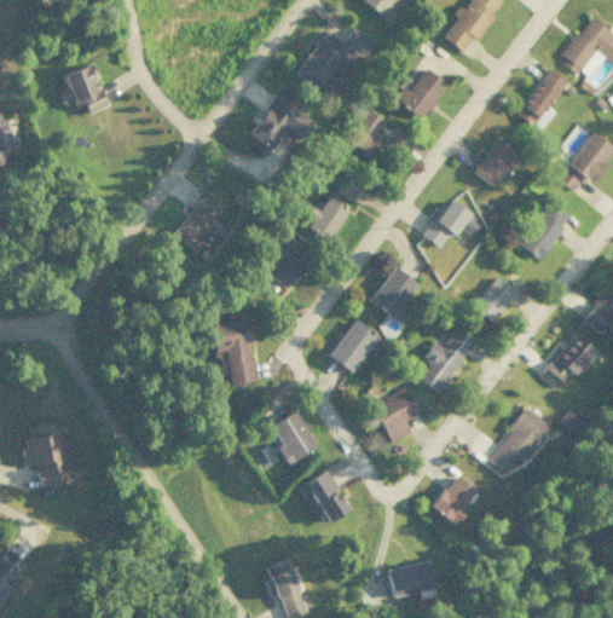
[(399,0),(364,0),(386,17),(399,0)]
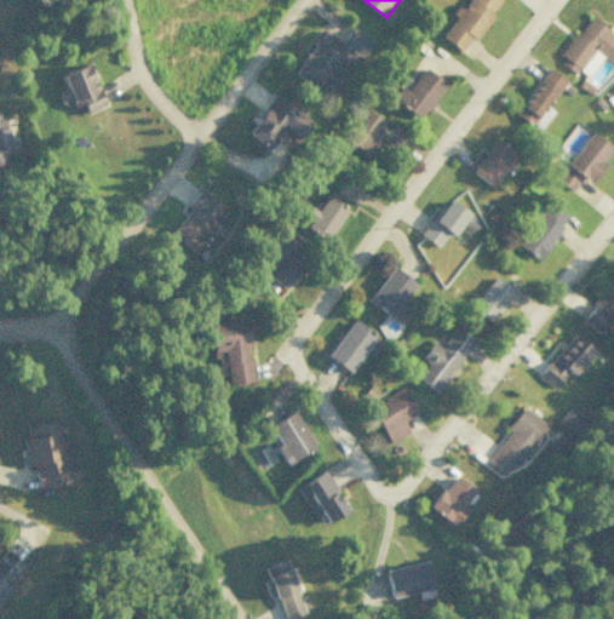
[(505,0),(504,0),(471,0),(459,17),(460,18),(446,36),(465,52),(475,39),(480,41),(498,17),(494,13),(505,0)]
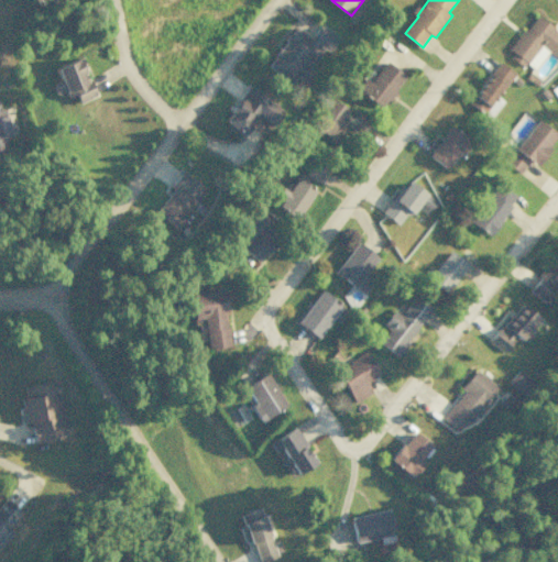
[(557,30),(538,17),(510,55),(533,72),(549,48),(557,55),(557,30)]
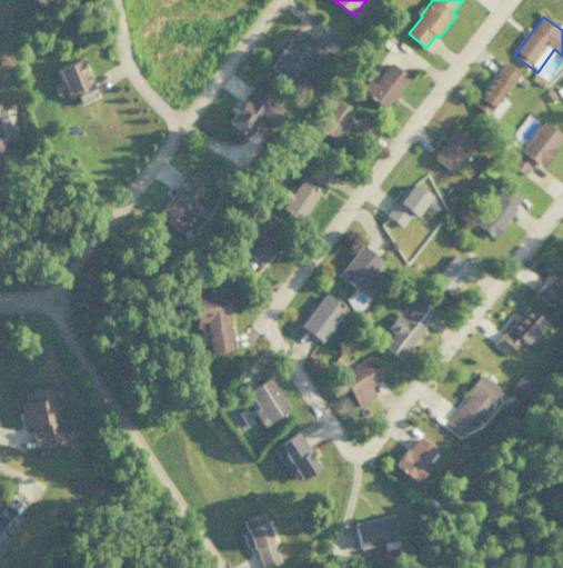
[(348,39),(328,23),(317,39),(302,28),(272,67),(295,85),(301,77),(313,86),(322,73),(315,68),(330,49),(337,53),(348,39)]
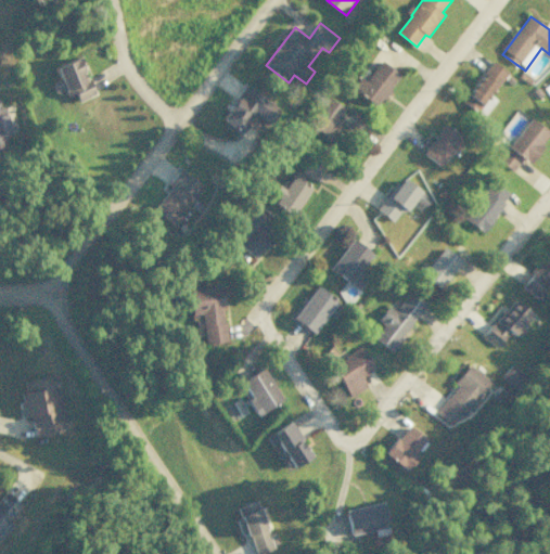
[(77,93),(80,102),(97,95),(81,58),(56,67),(68,98),(77,93)]
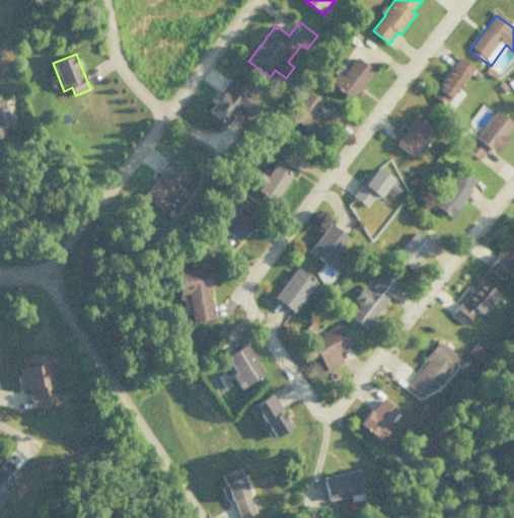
[(338,73),(331,82),(355,100),(376,71),(358,57),(343,77),(338,73)]
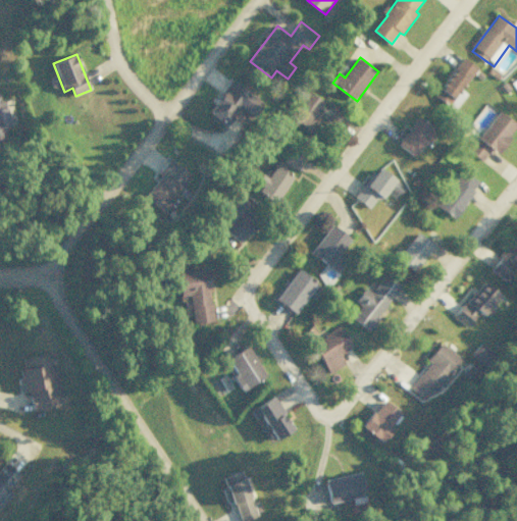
[(469,95),(463,91),(480,68),(466,57),(437,95),(457,110),(469,95)]
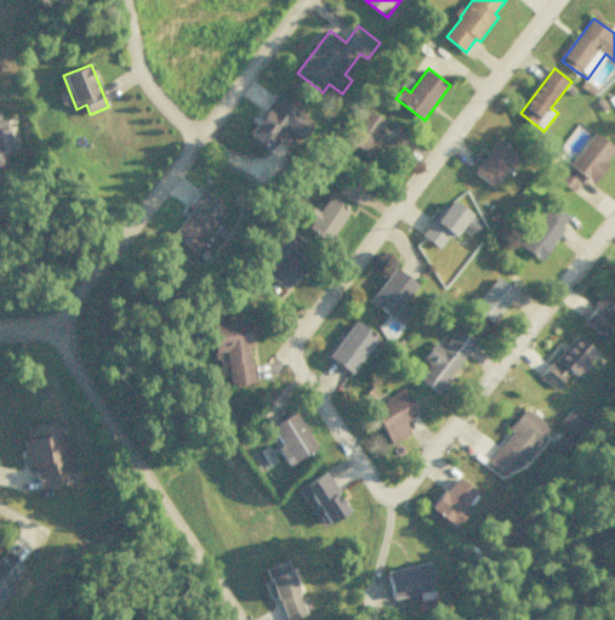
[(249,134),(271,149),(286,126),(305,140),(315,124),(277,96),(249,134)]
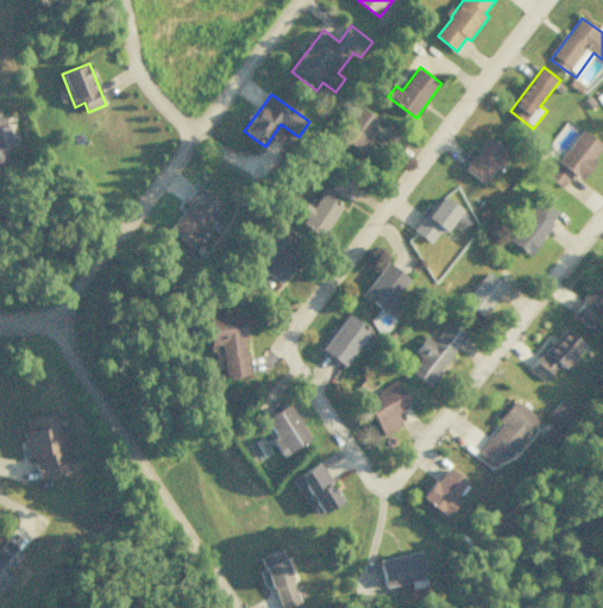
[(379,119),(363,107),(341,137),(366,154),(379,135),(372,130),(379,119)]
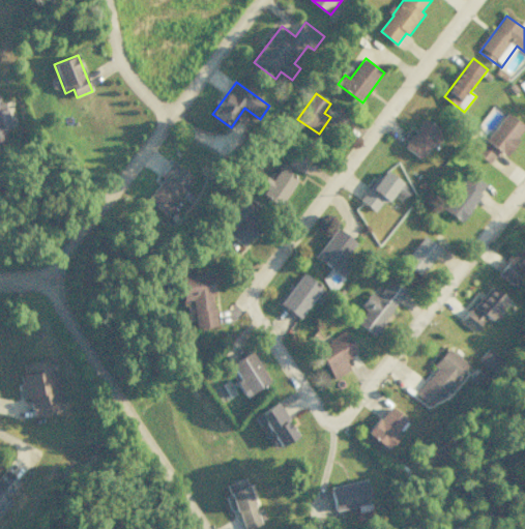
[(0,94),(0,142),(9,140),(7,129),(13,127),(8,103),(3,104),(1,94),(0,94)]
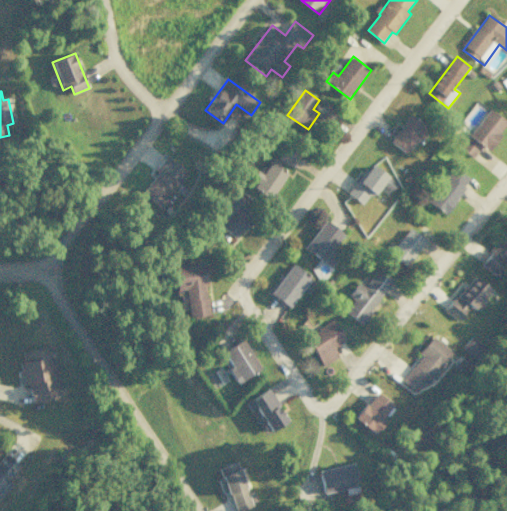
[(340,108),(326,101),(318,116),(331,123),(340,108)]
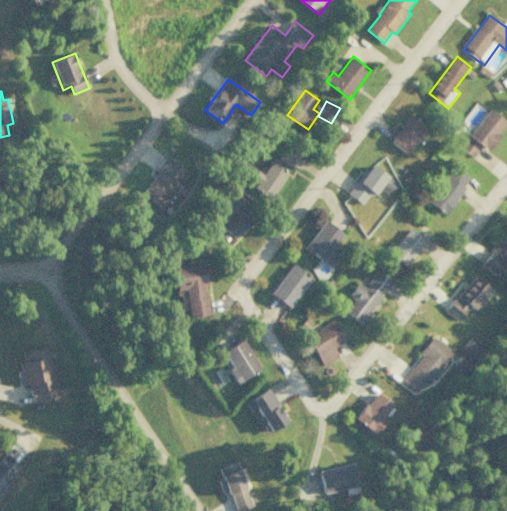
[(506,121),(492,110),(462,148),(475,159),(484,147),(489,151),(506,129),(506,121)]
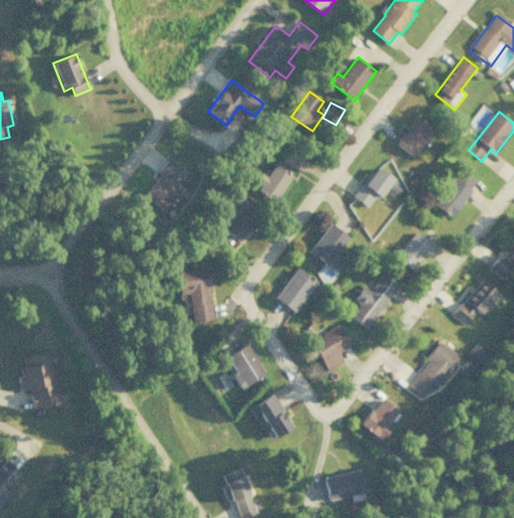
[(433,127),(416,117),(397,146),(416,156),(433,127)]
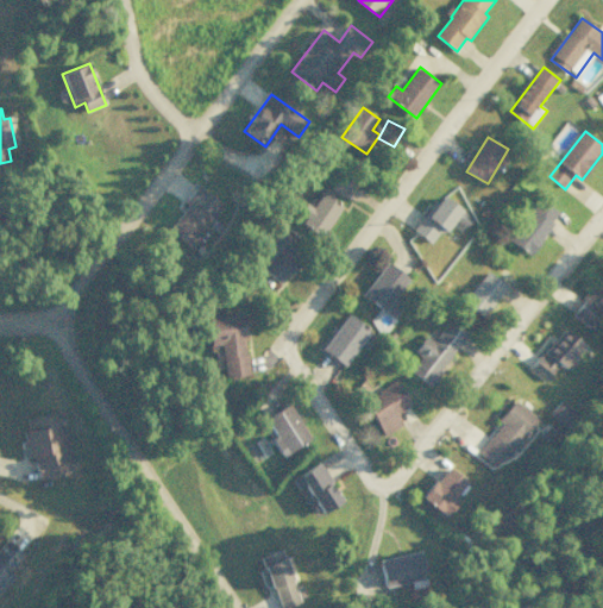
[(333,190),(350,199),(359,182),(343,174),(333,190)]
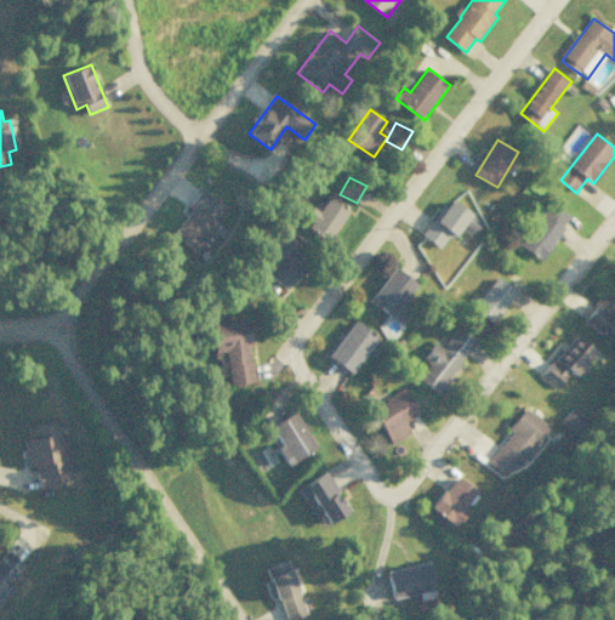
[(200,255),(232,210),(203,189),(189,206),(193,209),(175,237),(200,255)]
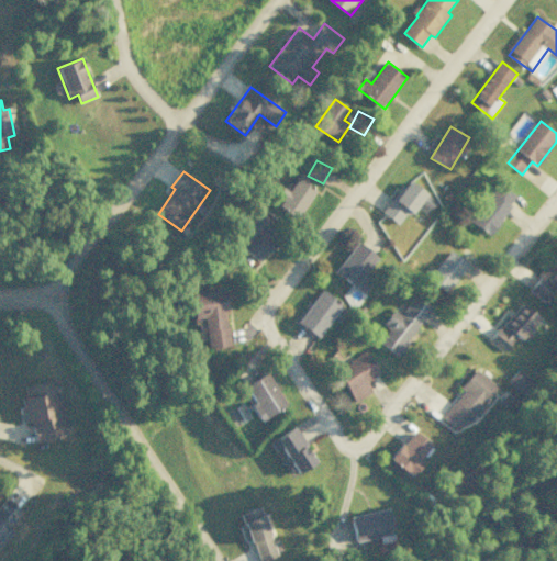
[(280,206),(301,220),(320,191),(300,178),(280,206)]
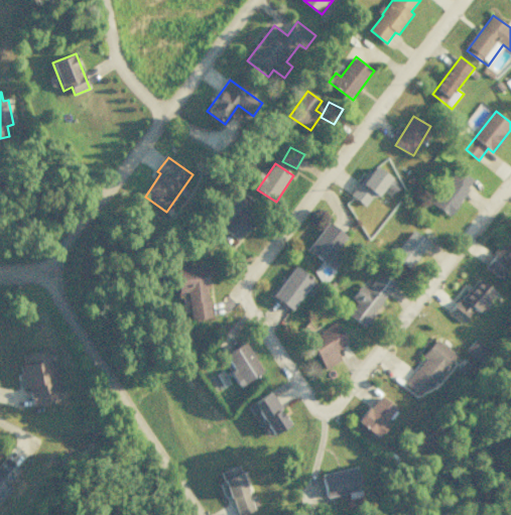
[(354,199),(369,207),(375,196),(381,199),(393,176),(373,165),(354,199)]
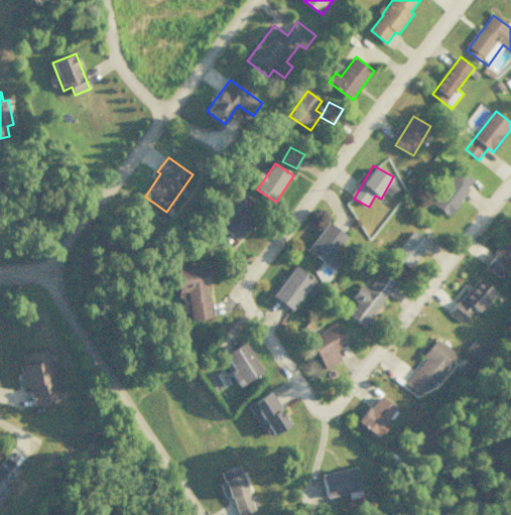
[(476,179),(459,168),(434,206),(452,217),(476,179)]
